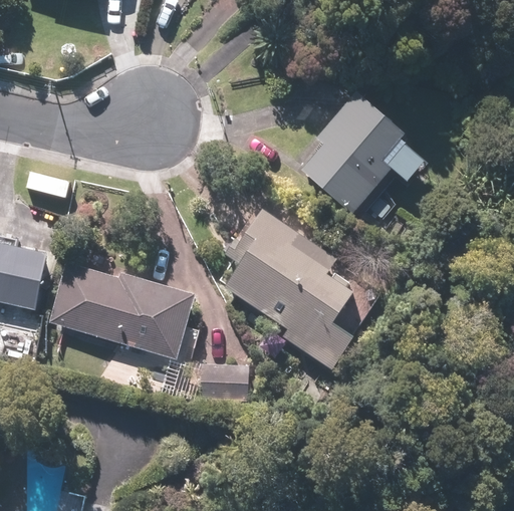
[(427,165),(400,140),(404,136),(356,92),(304,149),(315,159),(306,168),(353,211),(390,173),(406,188),(427,165)]
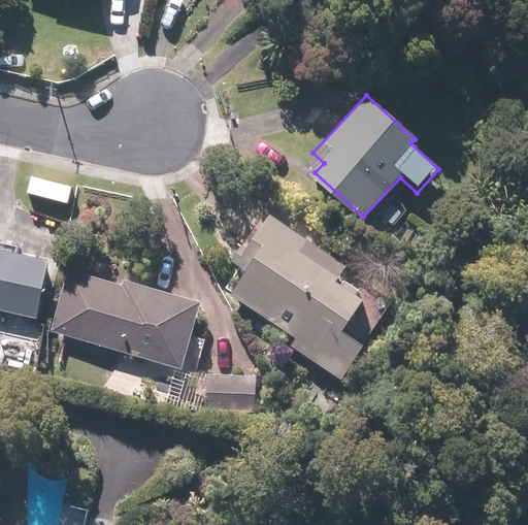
[(248,269),(231,293),(295,338),(292,342),(341,376),(363,347),(339,330),(361,300),(333,280),(342,266),(273,218),(240,264),(248,269)]
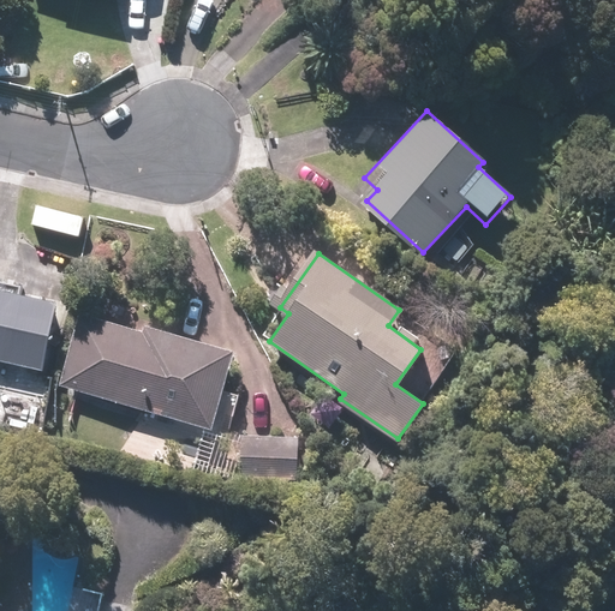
[(0,359),(42,370),(58,300),(0,286),(0,359)]
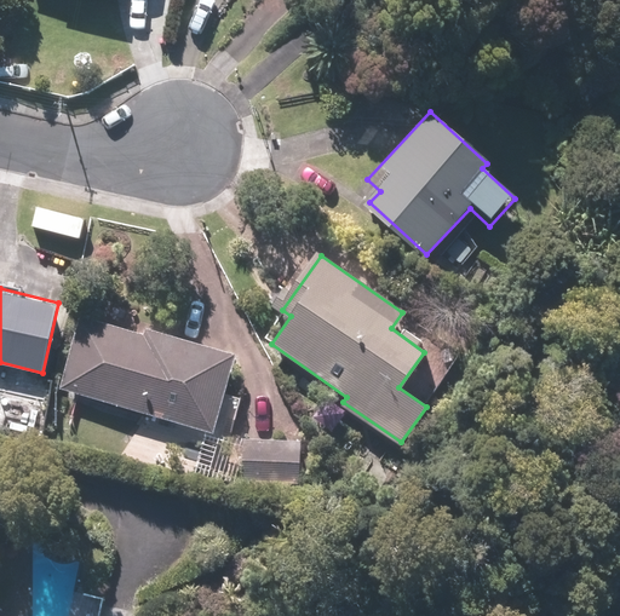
[(145,337),(79,316),(58,384),(213,432),(236,356),(149,328),(145,337)]
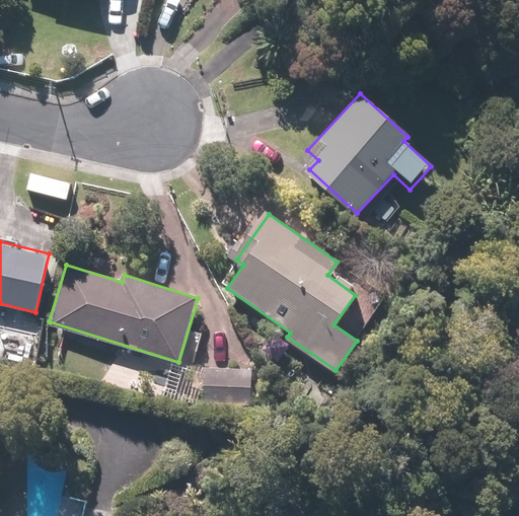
[(251,368),(201,365),(199,398),(249,401),(251,368)]
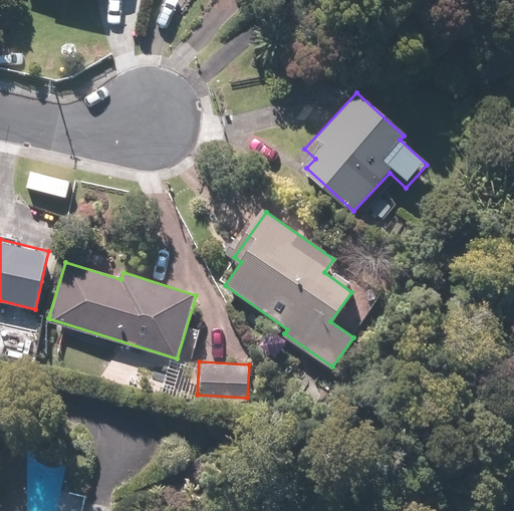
[(80,510),(84,495),(59,490),(55,510),(80,510)]
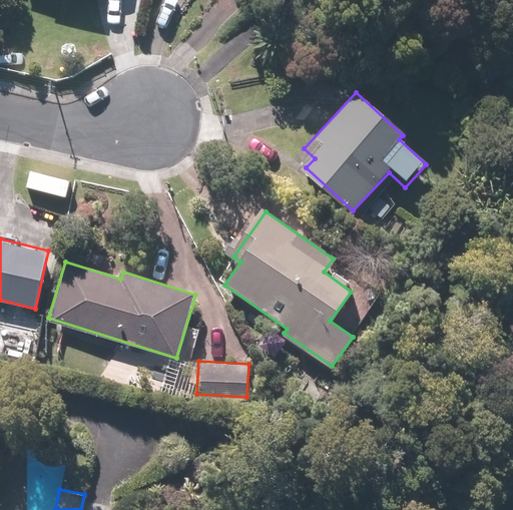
All buildings are outlined.
